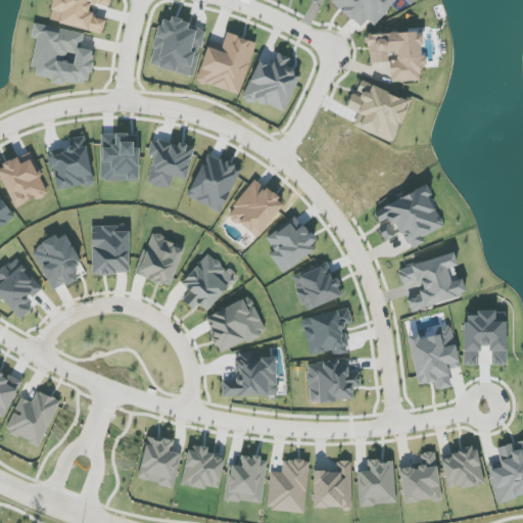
[(53,0),(49,21),(103,34),(106,18),(89,15),(91,4),(109,8),(110,0),(53,0)]
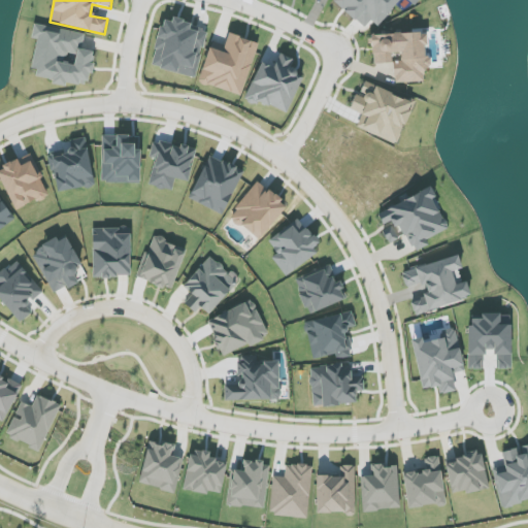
[(400,0),(333,0),(333,1),(364,28),(371,20),(377,26),(400,0)]
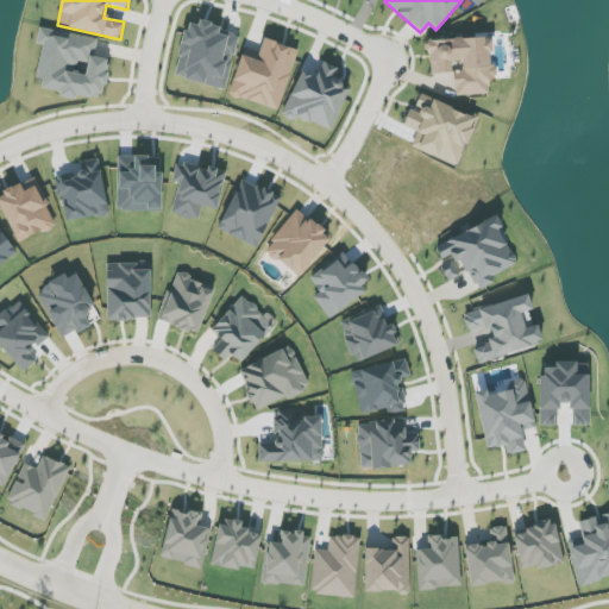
[(227,89),(238,36),(220,32),(221,26),(200,22),(199,25),(187,23),(175,79),(227,89)]
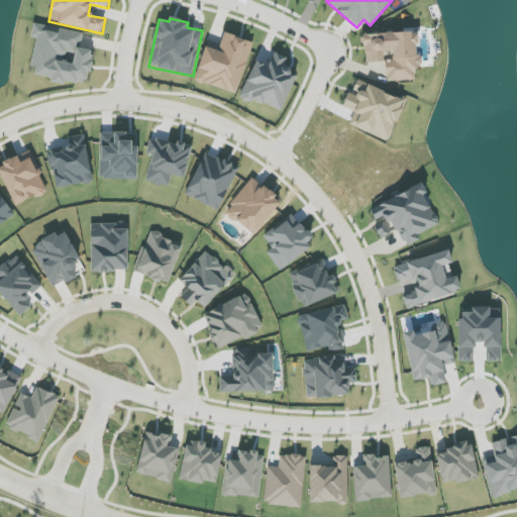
[(83,33),(33,24),(31,37),(36,38),(31,68),(36,69),(35,77),(65,83),(65,81),(86,85),(93,52),(80,48),(83,33)]
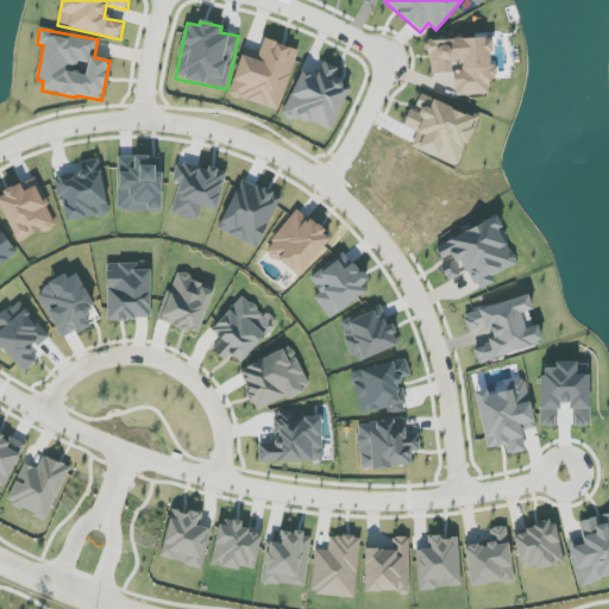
[(454,96),(490,94),(489,79),(497,79),(497,66),(491,66),(490,37),(428,39),(429,75),(452,74),(452,61),(463,61),(463,70),(453,71),(454,96)]
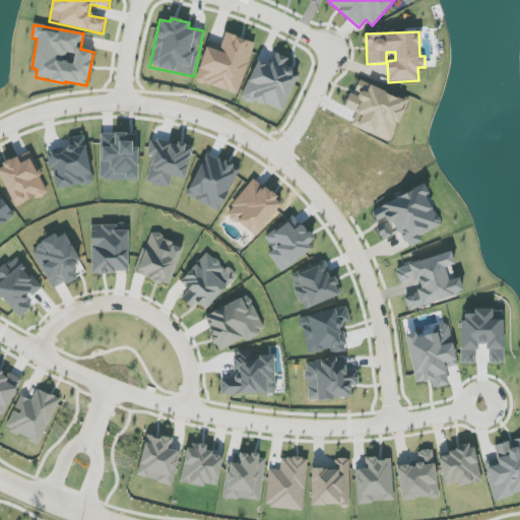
[(239,94),(255,43),(225,34),(221,45),(208,41),(196,81),(239,94)]
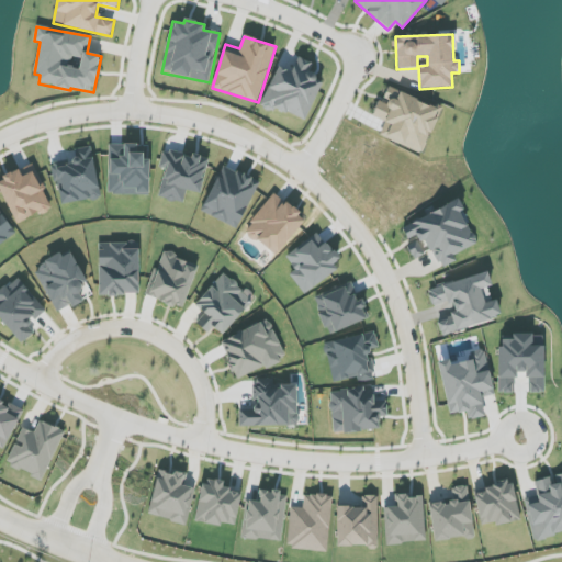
[(304,123),(324,80),(310,75),(314,64),(299,57),(292,72),(279,67),(261,103),(304,123)]
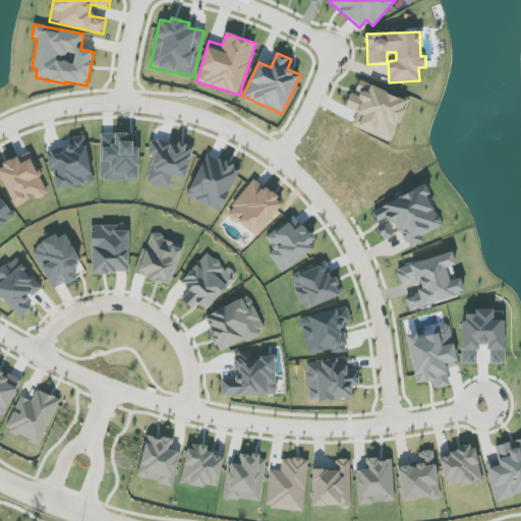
[(345,108),(362,115),(356,128),(393,141),(408,100),(360,82),(355,95),(351,94),(345,108)]
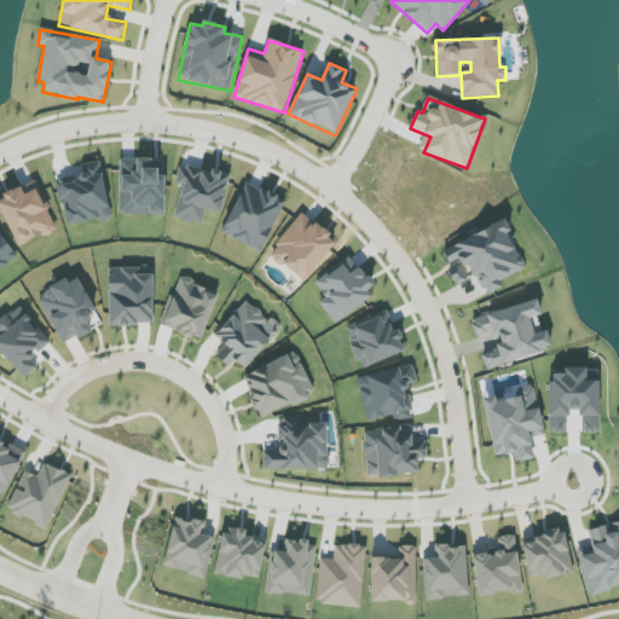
[(175,218),(202,224),(204,209),(221,213),(230,175),(180,165),(175,186),(181,187),(175,218)]
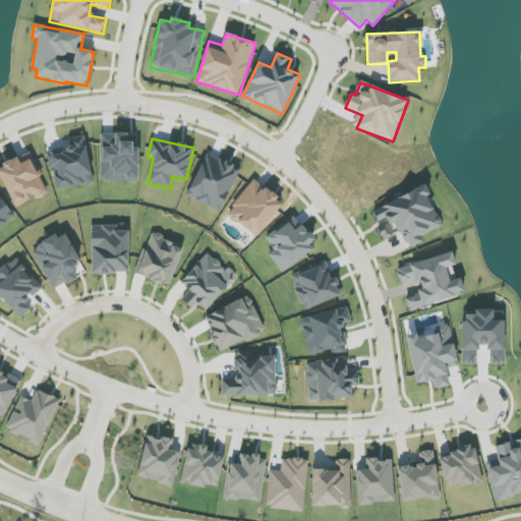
[(220,213),(241,168),(207,152),(185,196),(220,213)]
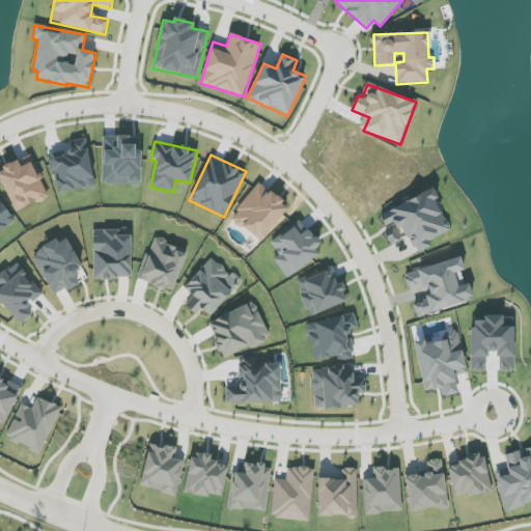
[(0,169),(0,178),(16,212),(50,196),(31,157),(19,162),(18,161),(0,169)]
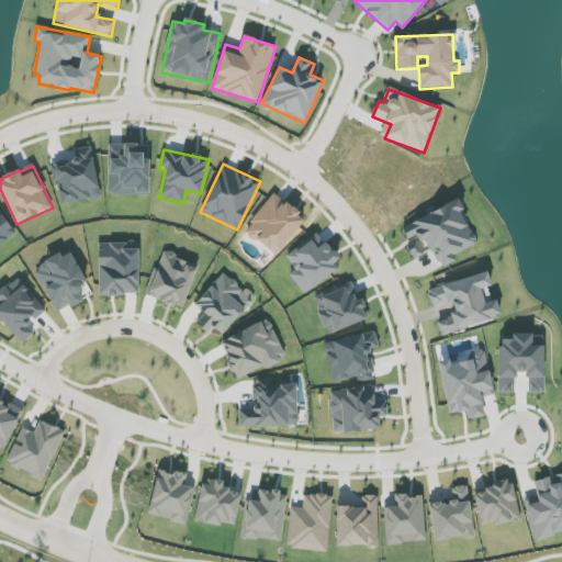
[(276,256),(306,220),(276,193),(245,229),(276,256)]
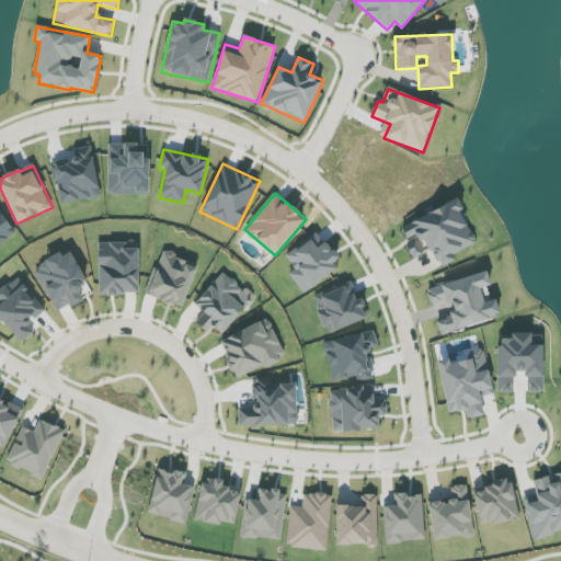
[(401,227),(408,240),(404,241),(412,260),(432,250),(441,268),(456,261),(453,254),(476,243),(460,210),(464,209),(459,199),(401,227)]
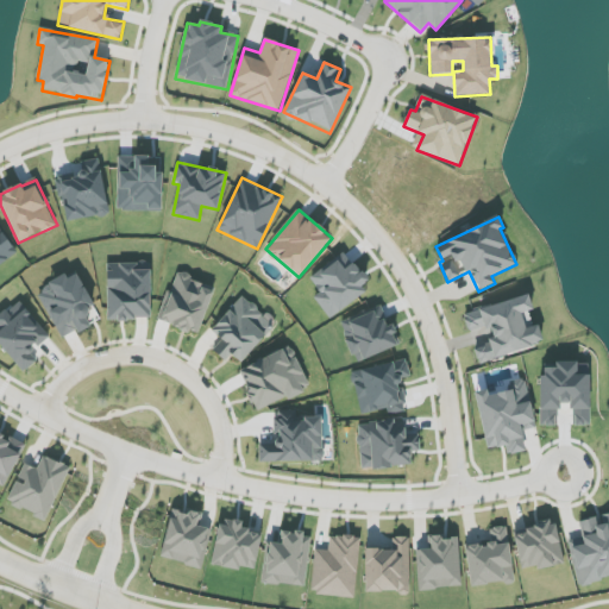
[(106,264),(108,321),(152,319),(150,263),(106,264)]
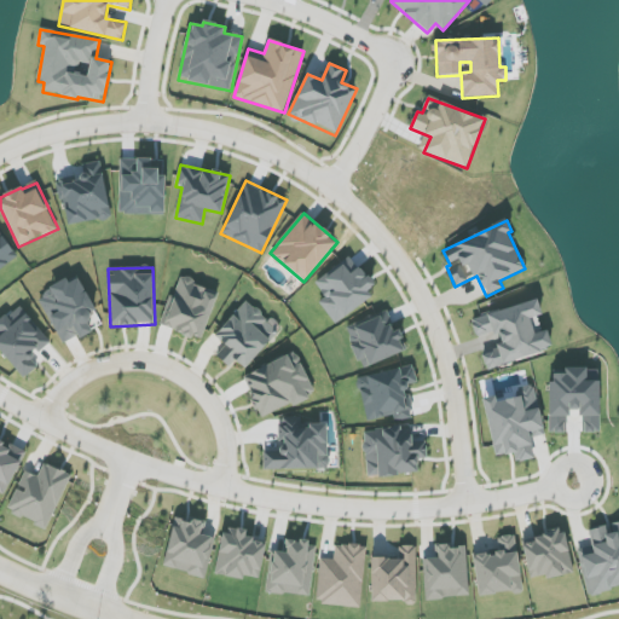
[(219,293),(181,278),(163,327),(201,341),(219,293)]
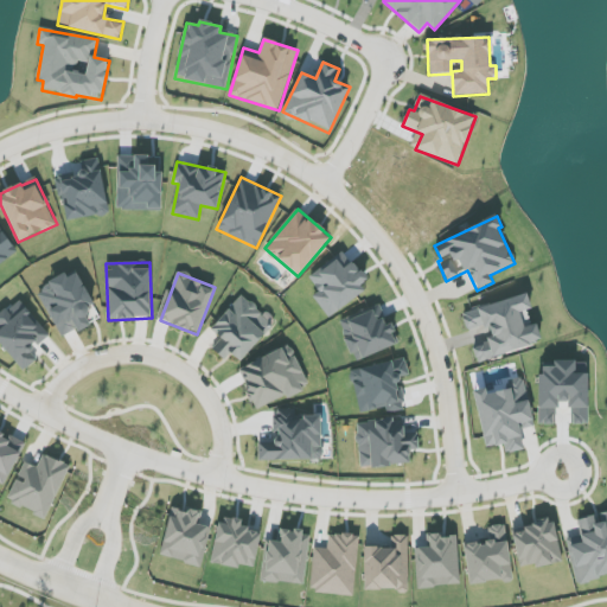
[(241,362),(274,325),(241,295),(211,330),(221,339),(211,350),(224,360),(231,353),(241,362)]
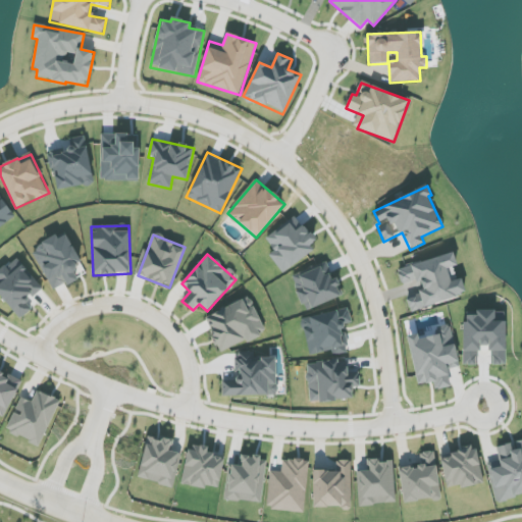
[(397,268),(401,284),(420,280),(423,292),(406,296),(410,310),(466,296),(462,278),(451,281),(448,268),(457,266),(454,254),(397,268)]
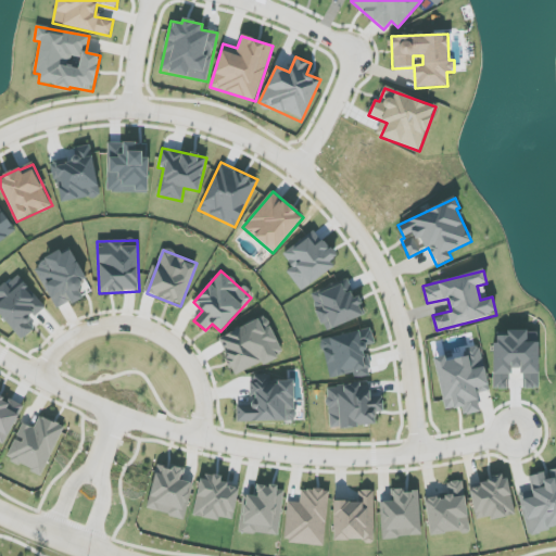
[(45,306),(17,275),(0,289),(0,315),(22,341),(34,330),(27,321),(45,306)]
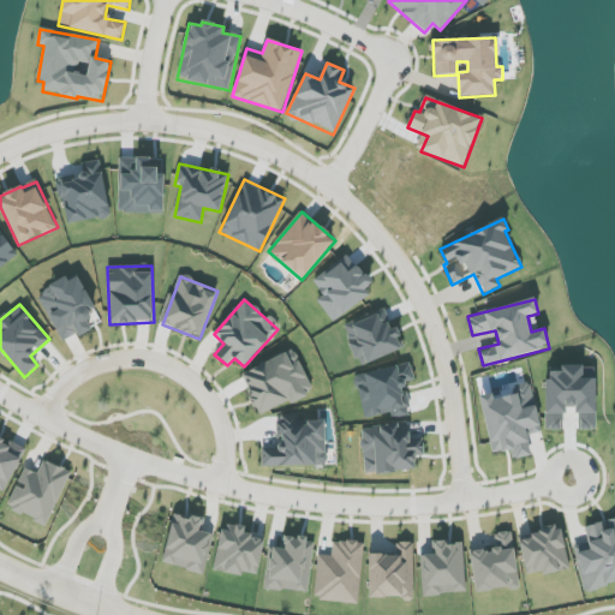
[(392,329),(386,311),(344,326),(358,365),(405,350),(396,327),(392,329)]
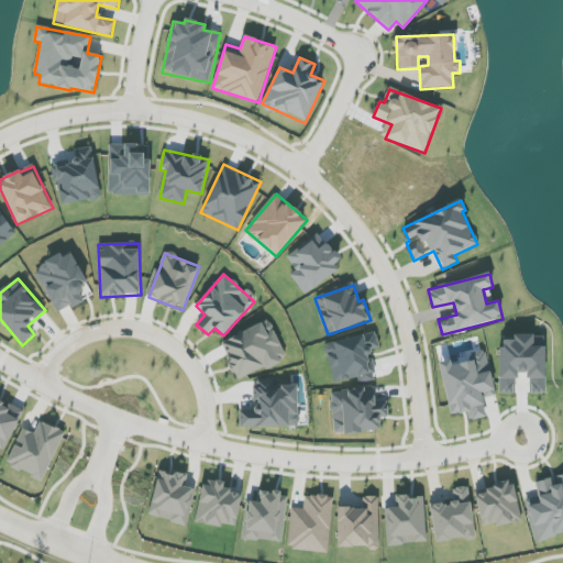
[(499,394),(516,394),(516,373),(530,373),(530,394),(545,394),(545,335),(512,335),(512,340),(499,340),(499,394)]
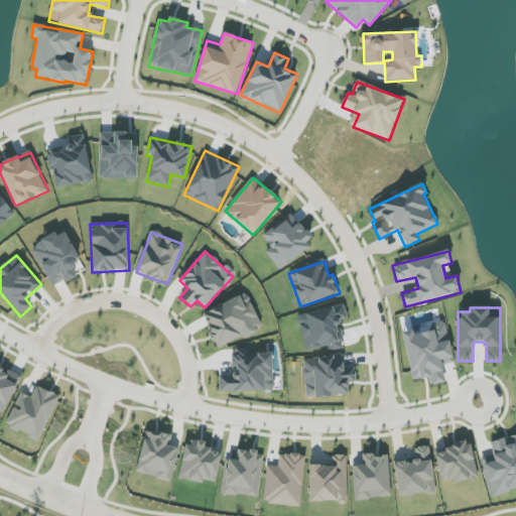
[(454,363),(444,321),(430,324),(432,331),(413,335),(413,331),(403,333),(412,381),(428,378),(430,385),(445,382),(442,365),(454,363)]
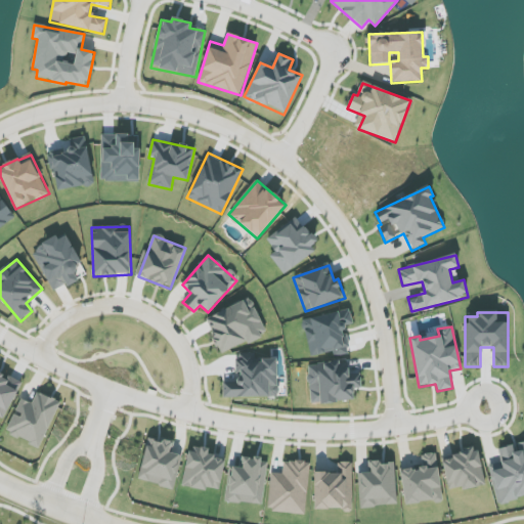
[(224,398),(277,397),(277,359),(249,360),(249,366),(237,366),(237,382),(223,382),(224,398)]
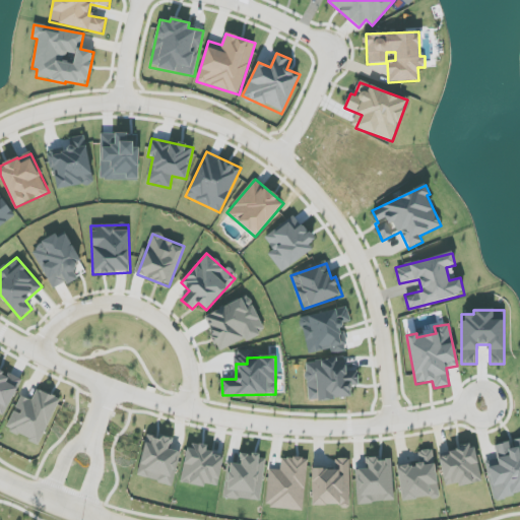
[(308,401),(351,398),(350,386),(359,385),(358,371),(346,372),(345,359),(305,362),(308,401)]
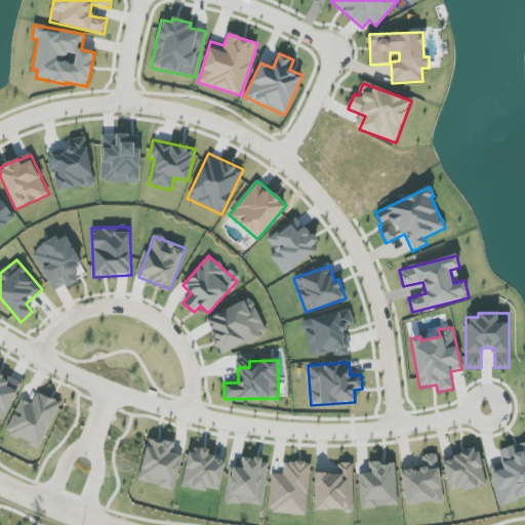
[(22,382),(7,376),(0,372),(0,418),(4,420),(22,382)]
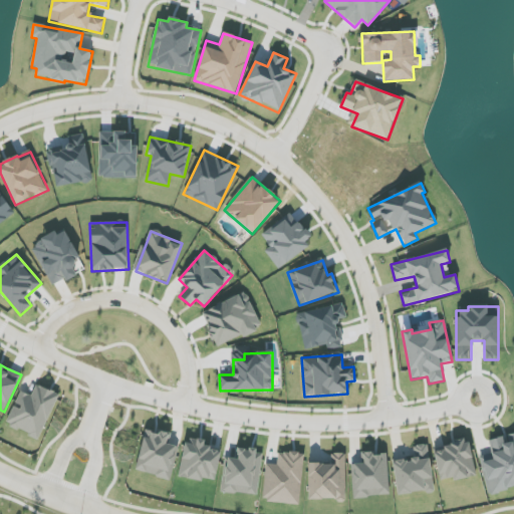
[(39,440),(59,396),(36,384),(31,396),(21,392),(6,424),(39,440)]
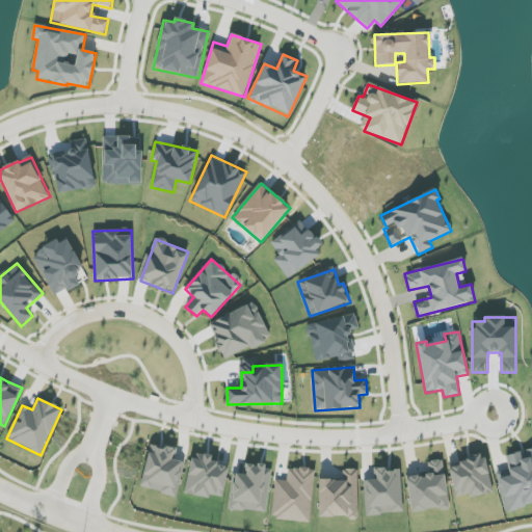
[(140,488),(178,497),(185,462),(174,460),(176,450),(150,445),(140,488)]
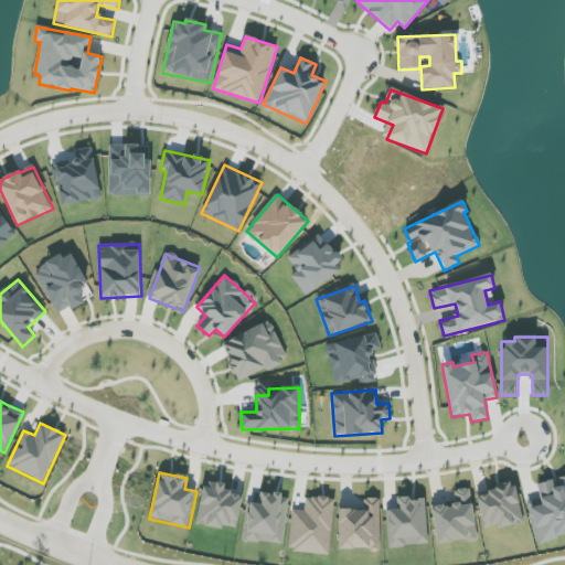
[(564,477),(537,483),(542,505),(530,508),(537,543),(564,536),(564,477)]
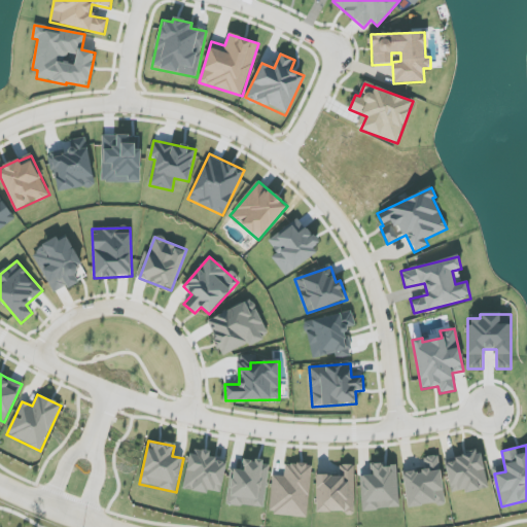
[(183,489),(207,493),(207,490),(220,493),(226,461),(209,458),(210,452),(191,449),(183,489)]
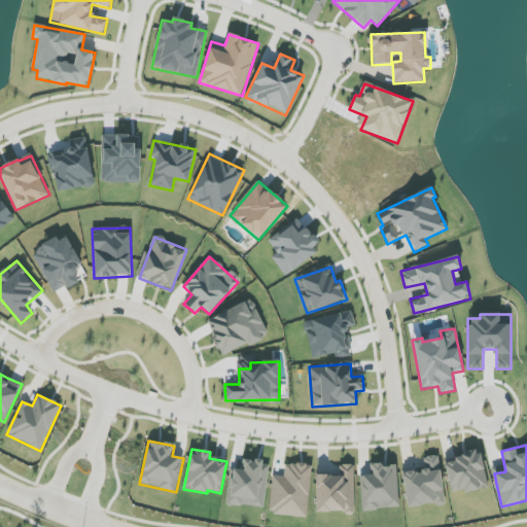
[(487,487),(481,452),(445,459),(451,495),(487,487)]
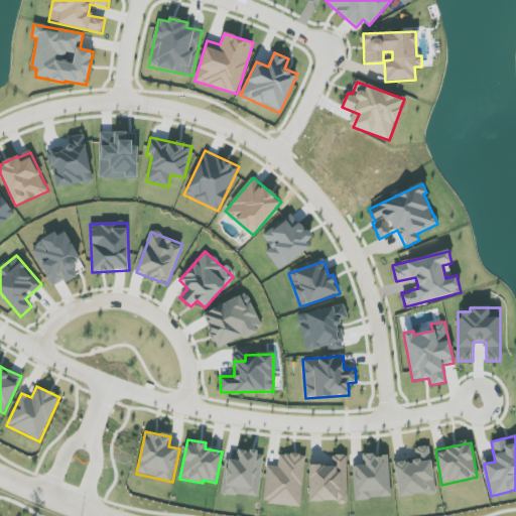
[(435,493),(429,446),(414,448),(416,460),(394,463),(398,498),(435,493)]
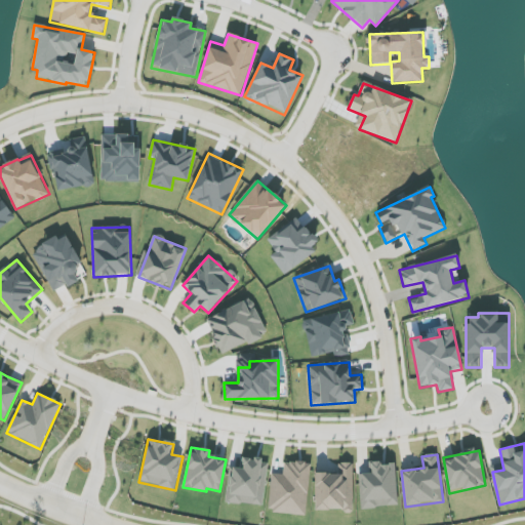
[(264,507),(268,460),(244,458),(243,469),(230,468),(227,502),(264,507)]
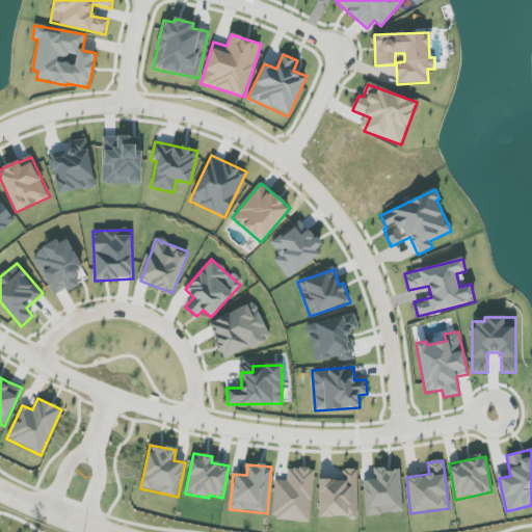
[(311,522),(314,470),(288,468),(287,481),(274,480),(272,520),(311,522)]
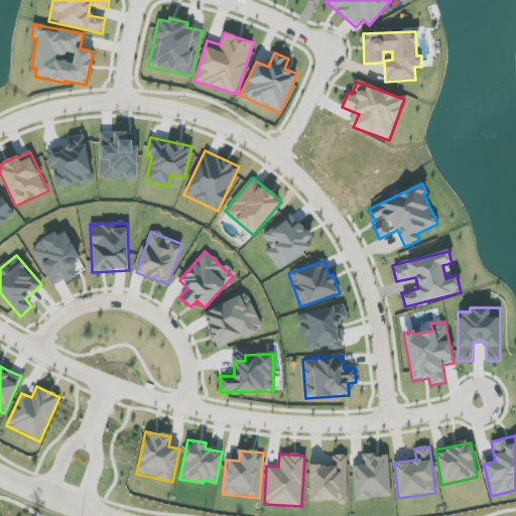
[(389,455),(365,456),(365,466),(354,466),(356,500),(391,498),(389,455)]
